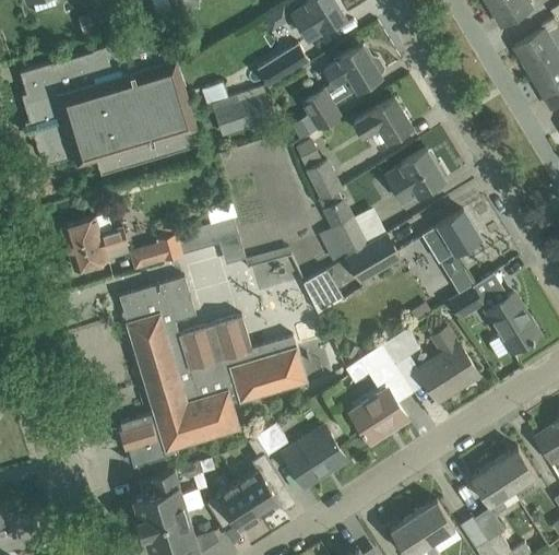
[(333,0),(308,0),(305,2),(307,6),(293,14),(308,39),(345,18),(333,0)]
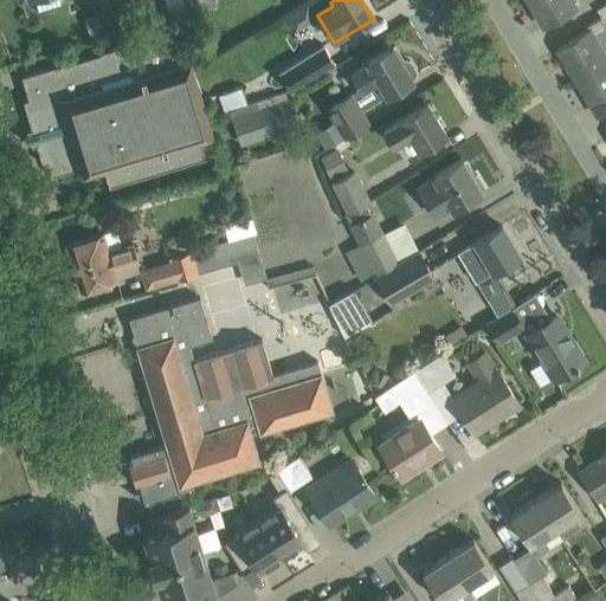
[(524,0),(543,31),(575,11),(568,0),(524,0)]
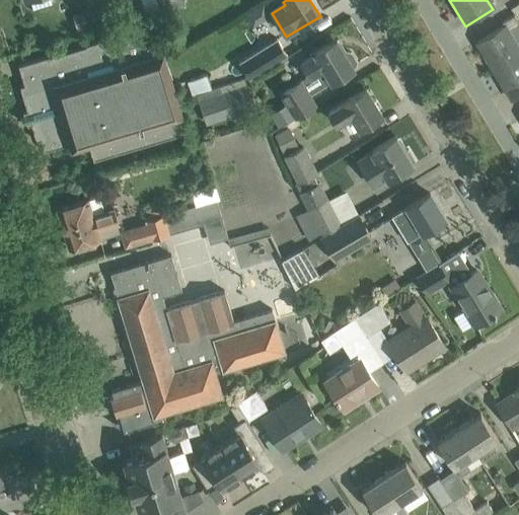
[(96,11),(85,14),(89,29),(100,26),(96,11)]
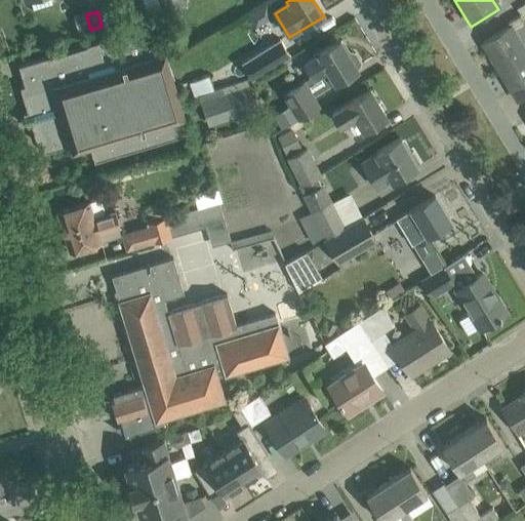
[(511,29),(482,45),(499,74),(524,58),(524,29),(524,28),(524,26),(520,18),(509,26),(511,29)]
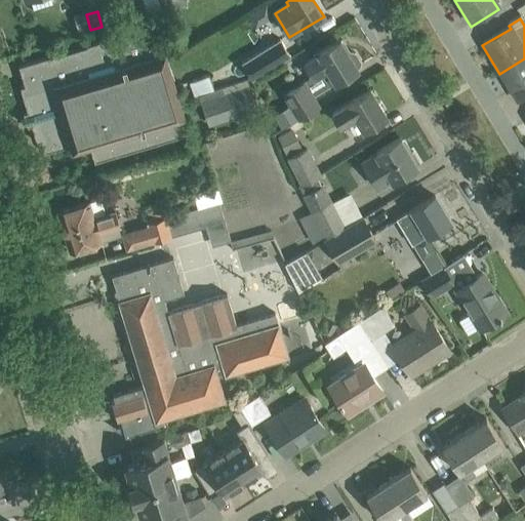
[(120,37),(38,63),(18,69),(25,88),(19,89),(27,114),(23,115),(28,130),(32,128),(37,146),(41,145),(44,156),(70,149),(72,153),(89,148),(94,165),(114,159),(184,136),(178,122),(185,120),(165,52),(159,54),(152,33),(122,42),(120,37)]
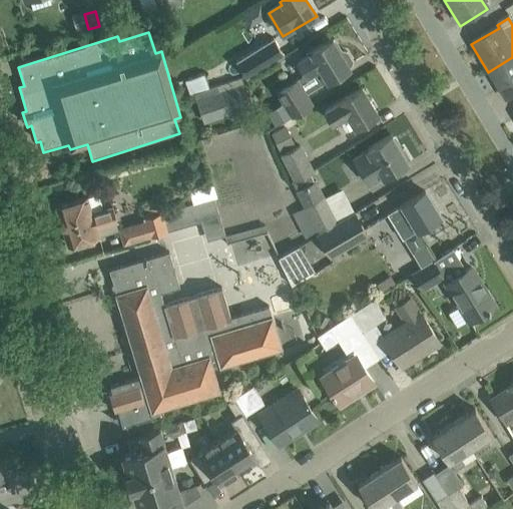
[(284,57),(274,40),(235,63),(245,80),(284,57)]
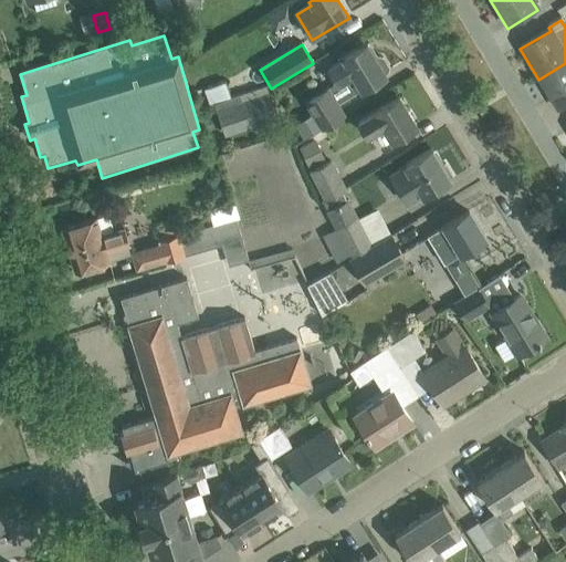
[(366,45),(347,56),(343,60),(344,61),(328,70),(337,85),(307,103),(323,128),(341,117),(335,107),(385,76),(384,75),(387,74),(388,70),(383,60),(378,59),(375,61),(366,45)]
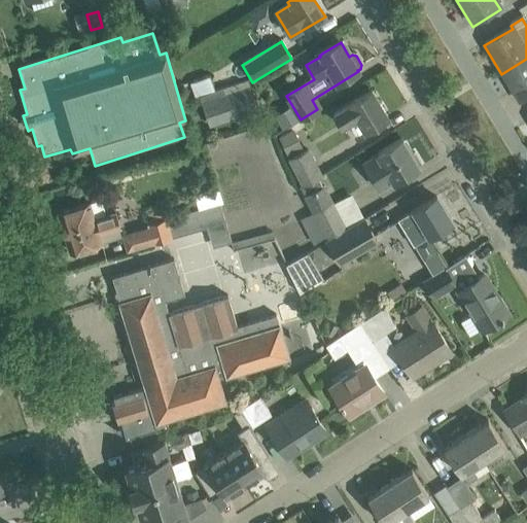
[(526,59),(501,74),(519,103),(526,98),(526,59)]
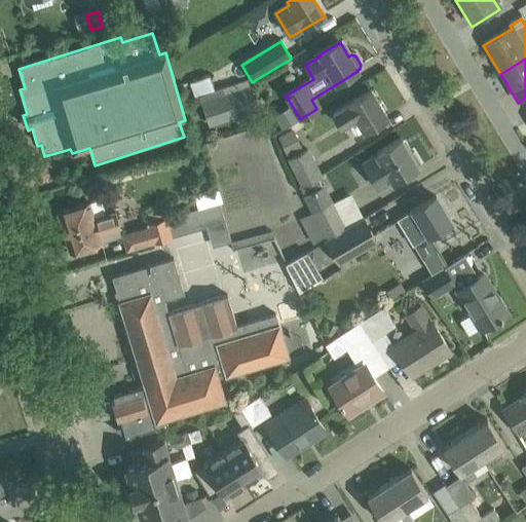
[(209,78),(188,84),(194,101),(200,99),(215,94),(209,78)]
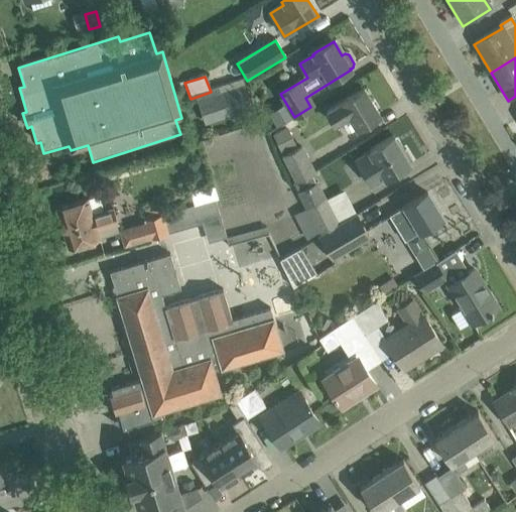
[(252,110),(244,87),(199,102),(206,125),(252,110)]
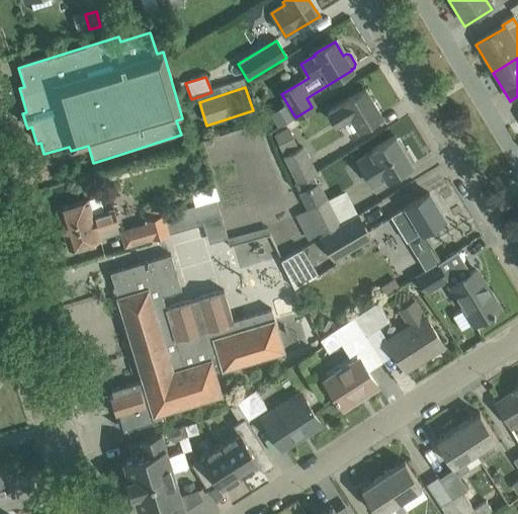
[(364,90),(347,101),(343,104),(329,113),(336,126),(341,123),(348,137),(359,131),(380,116),(364,90)]
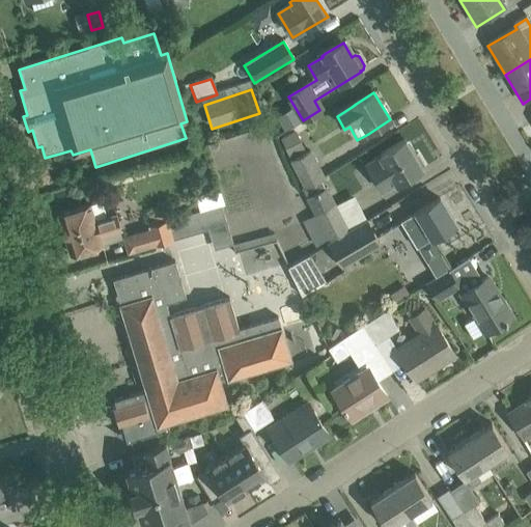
[(305,150),(296,133),(280,140),(289,159),(305,150)]
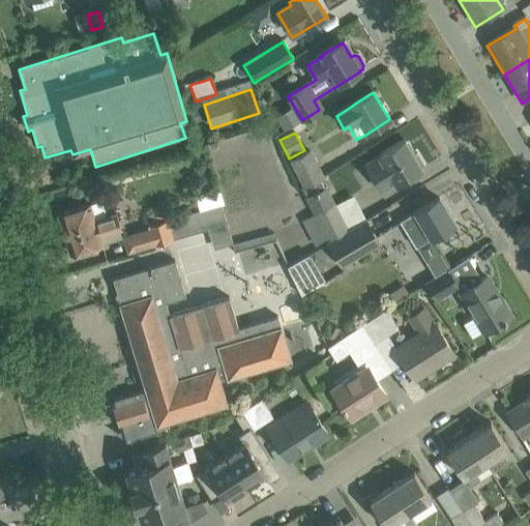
[(380,157),(365,166),(381,192),(395,182),(395,184),(419,170),(419,169),(423,167),(416,155),(413,157),(403,142),(379,156),(380,157)]
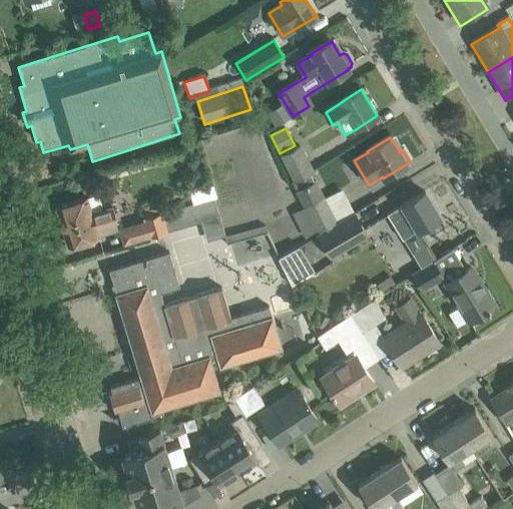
[(295,180),(309,173),(312,172),(300,148),(283,157),(295,180)]
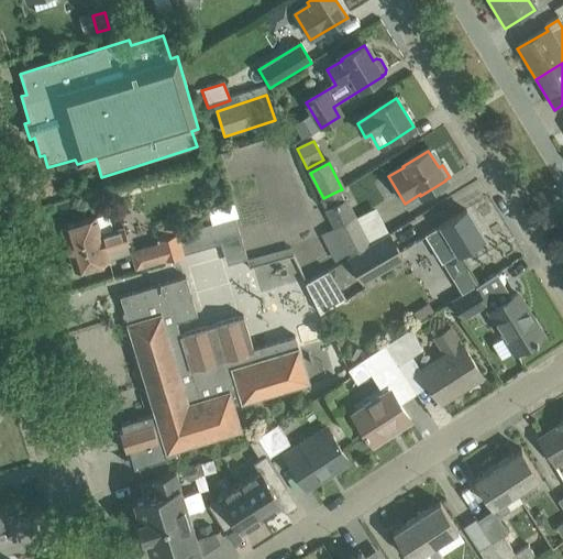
[(339,192),(320,201),(326,212),(344,203),(339,192)]
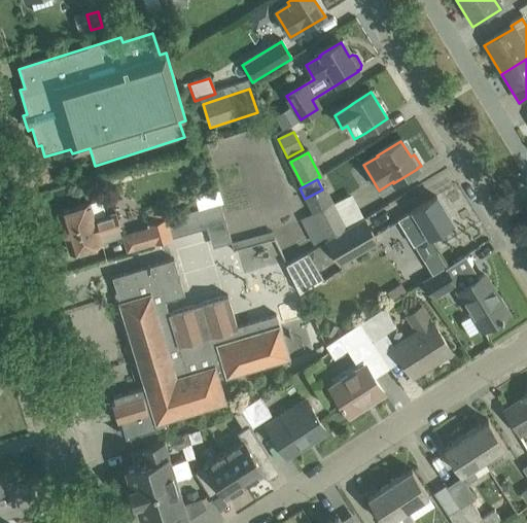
[(323,189),(306,198),(326,239),(344,230),(323,189)]
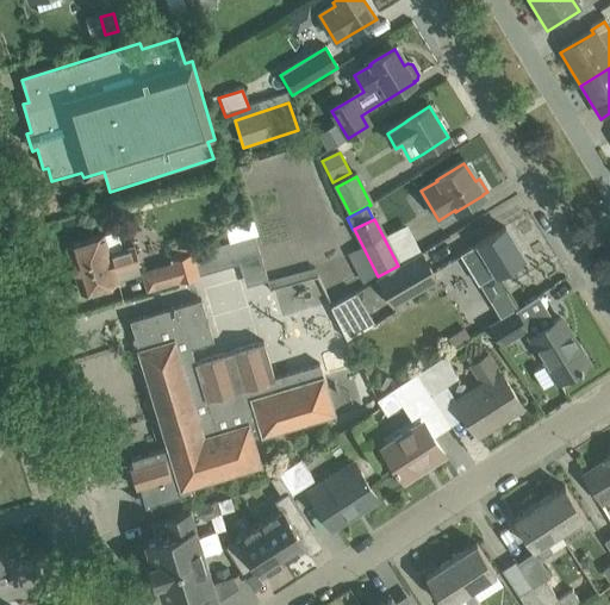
[(504,230),(484,242),(478,247),(478,248),(462,257),(480,286),(523,260),(504,230)]
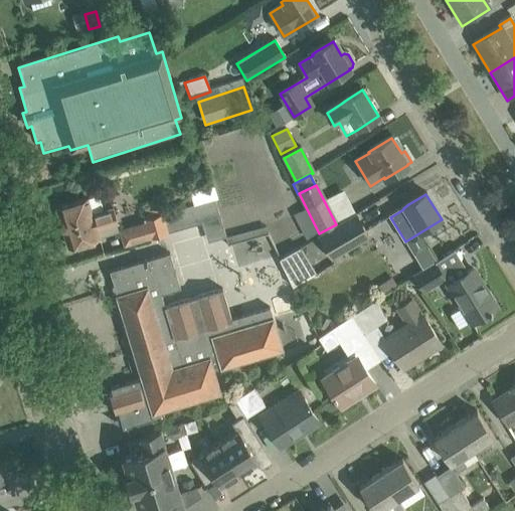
[(99,196),(88,200),(56,209),(67,247),(99,238),(96,229),(117,223),(113,209),(104,212),(99,196)]
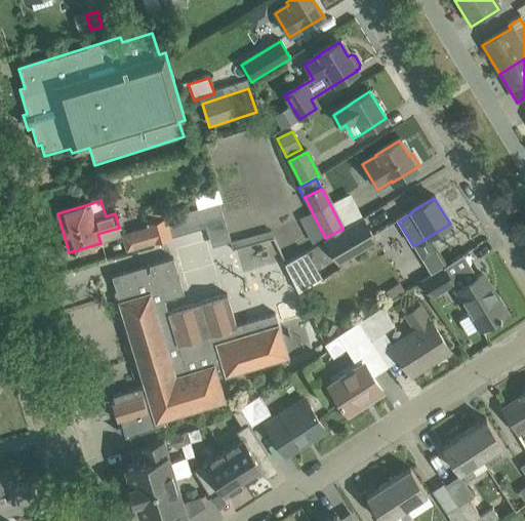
[(147,212),(150,225),(165,219),(166,219),(163,207),(147,212)]
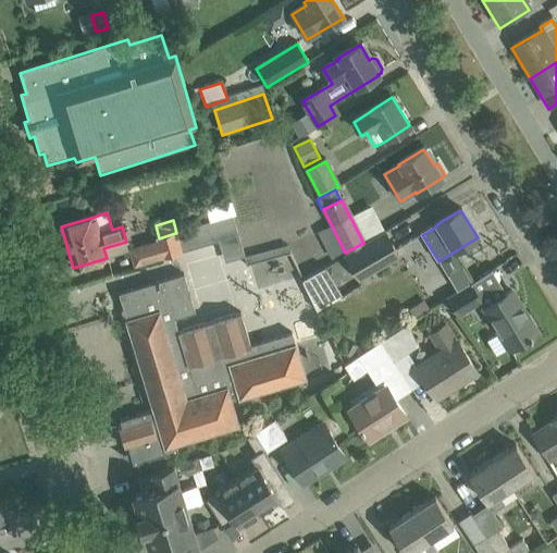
[(175,233),(181,254),(219,242),(213,222),(176,233),(175,233)]
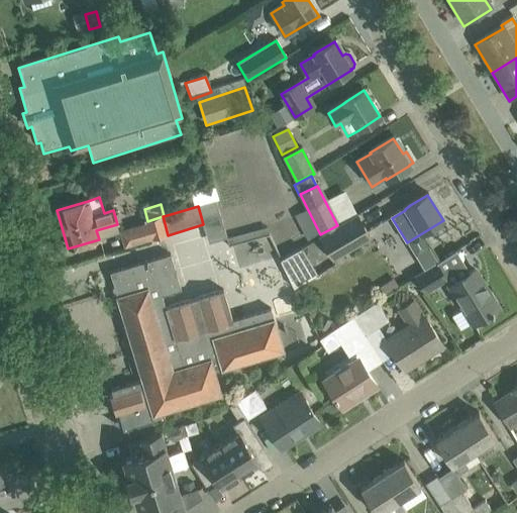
[(371,238),(357,214),(337,225),(320,234),(317,236),(332,263),(371,238)]
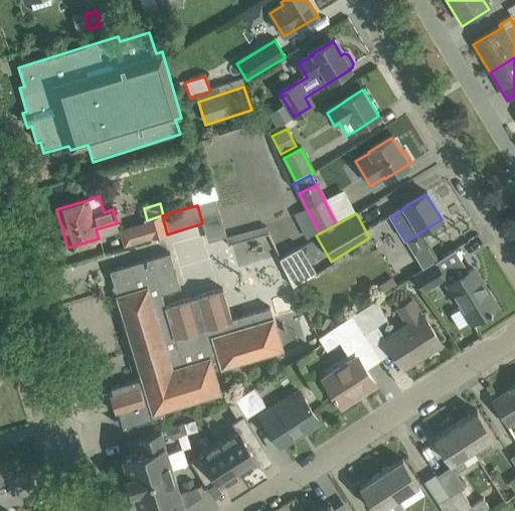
[(143,221),(149,242),(168,236),(167,234),(162,215),(147,220),(143,221)]
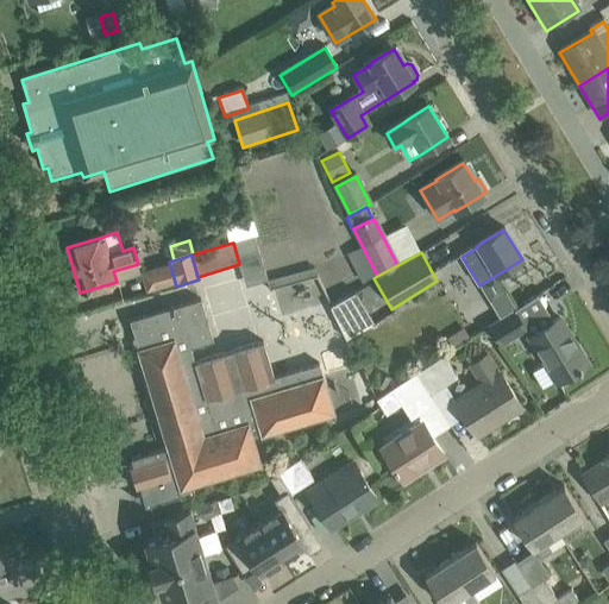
[(261,259),(240,266),(249,287),(268,278),(261,259)]
